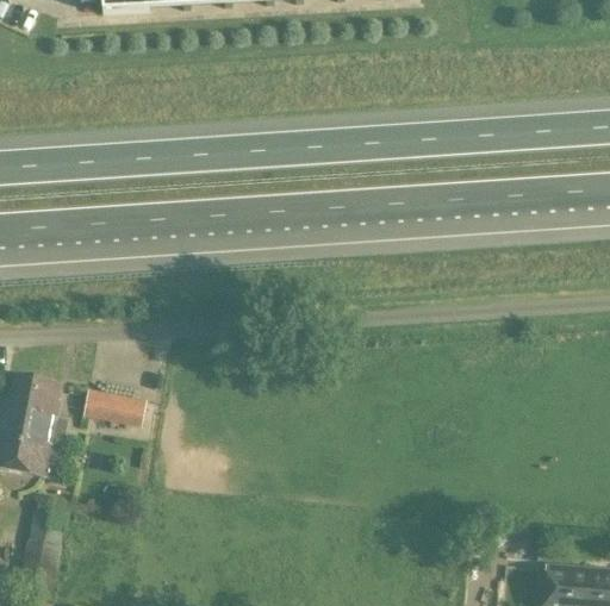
[(101,0),(103,13),(109,13),(107,8),(265,0),(101,0)]
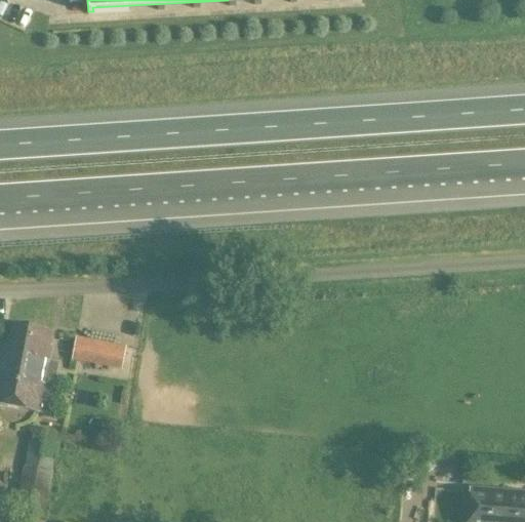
[(52,331),(7,322),(0,355),(0,402),(36,409),(52,331)]
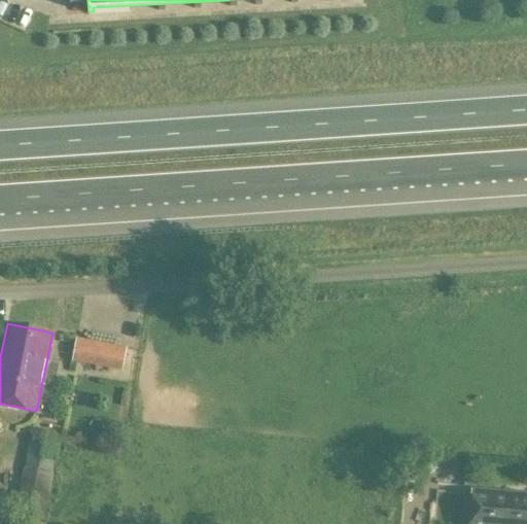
[(127,347),(76,337),(71,360),(121,371),(127,347)]
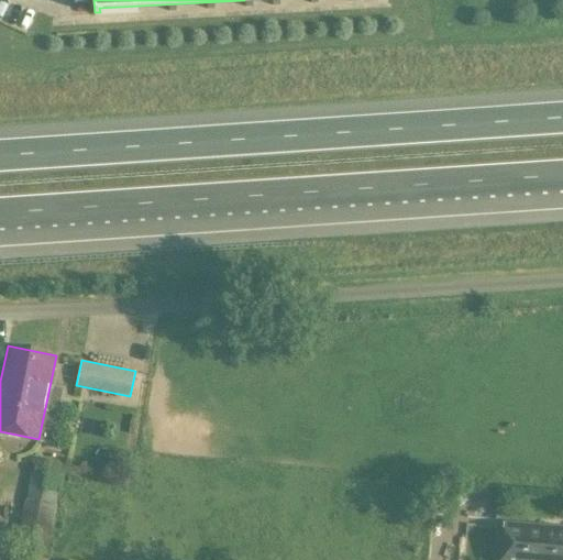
[(33,461),(28,498),(24,498),(19,535),(34,537),(32,552),(48,556),(56,505),(55,504),(62,465),(33,461)]
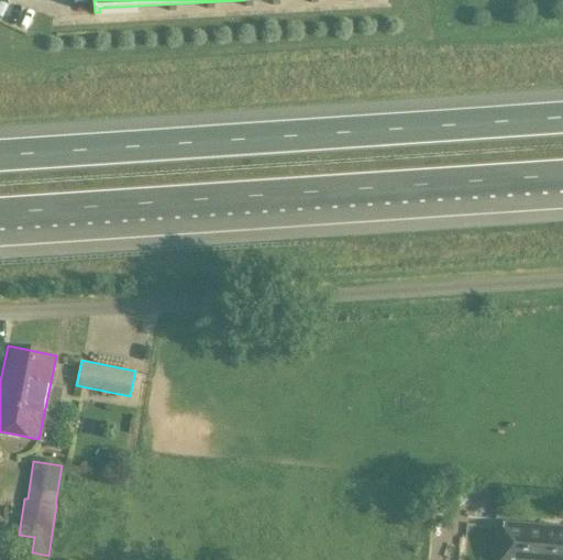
[(562,559),(562,527),(505,522),(501,559),(500,559),(562,559)]
